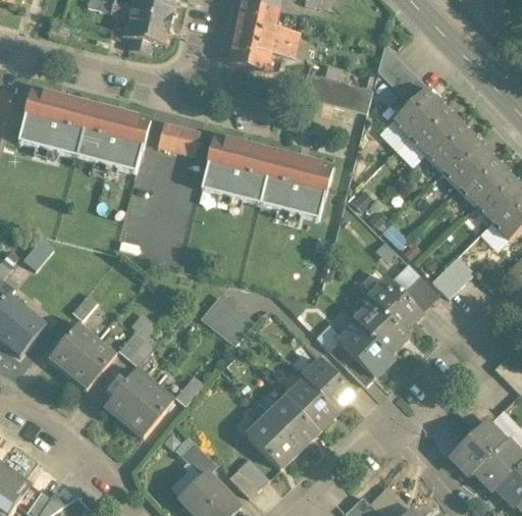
[(112,2),(102,0),(100,12),(110,14),(112,2)]
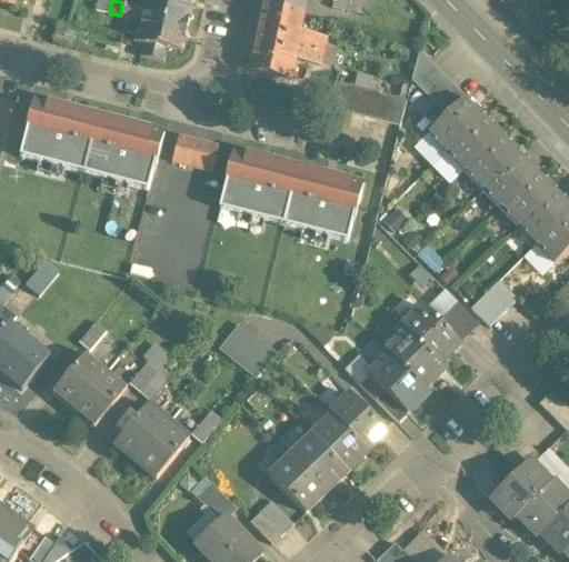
[(145,0),(143,7),(122,2),(120,16),(141,20),(137,41),(141,42),(139,54),(163,60),(166,48),(180,51),(189,4),(186,3),(187,0),(145,0)]
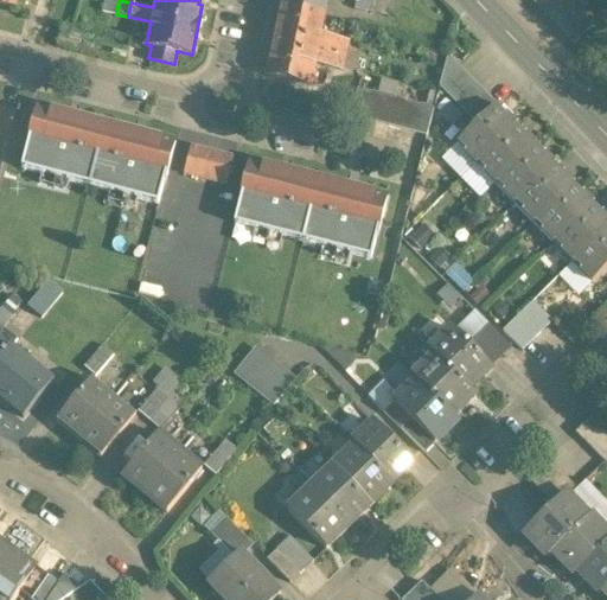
[(282,0),(282,4),(324,12),(326,0),(282,0)]
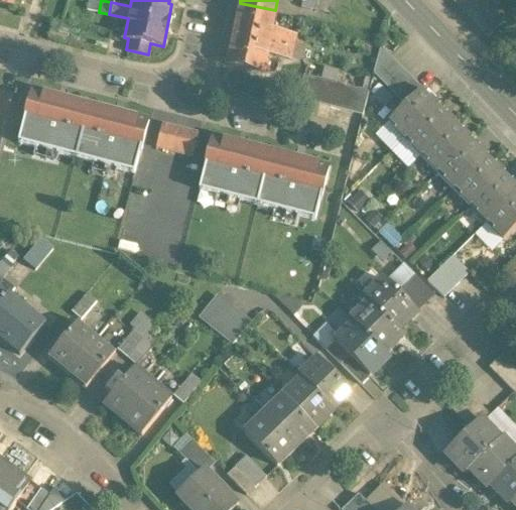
[(502,18),(485,0),(461,0),(459,2),(488,32),(502,18)]
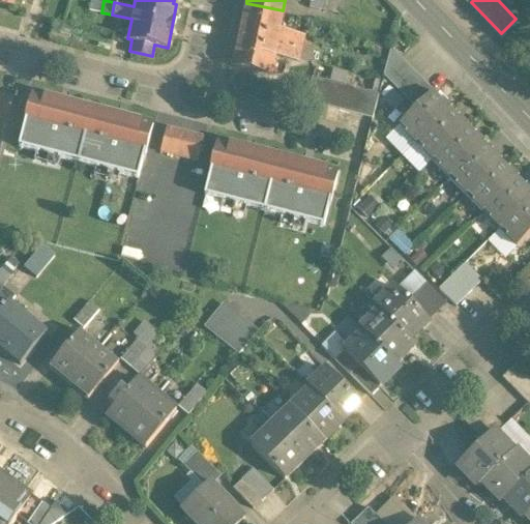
[(283,10),(246,3),(233,63),(270,71),(274,54),(280,29),(283,10)]
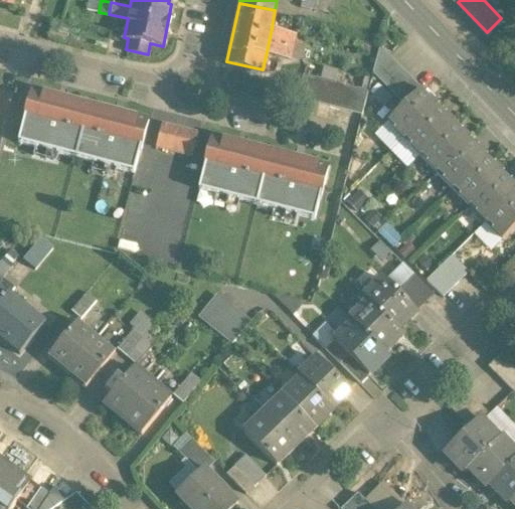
[(295,33),(272,28),(267,52),(290,57),(295,33)]
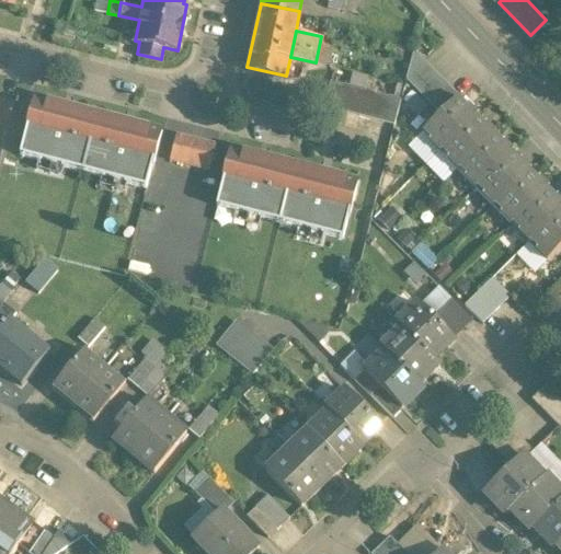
[(432,67),(413,47),(405,76),(413,84),(432,67)]
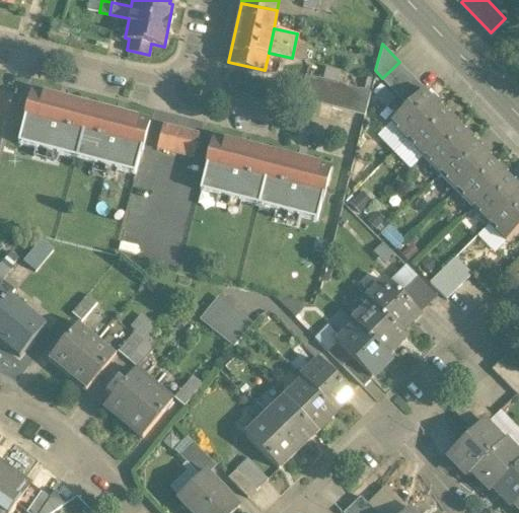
[(399,62),(382,78),(390,86),(408,70),(399,62)]
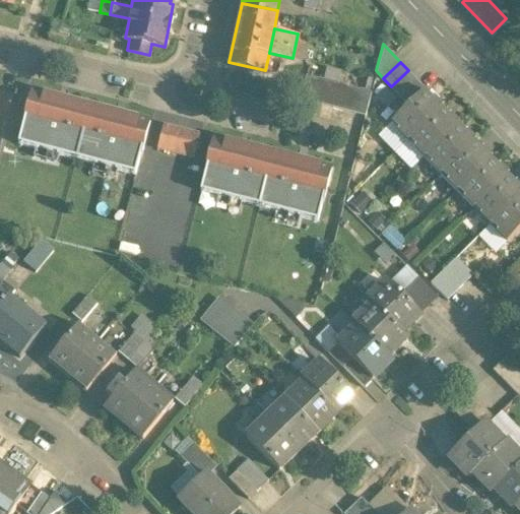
[(408,70),(391,86),(399,95),(416,78),(408,70)]
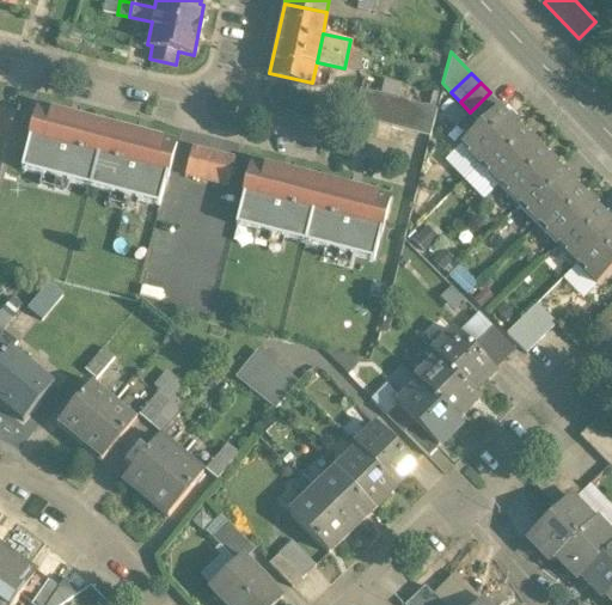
[(436,105),(360,86),(354,112),(429,132),(436,105)]
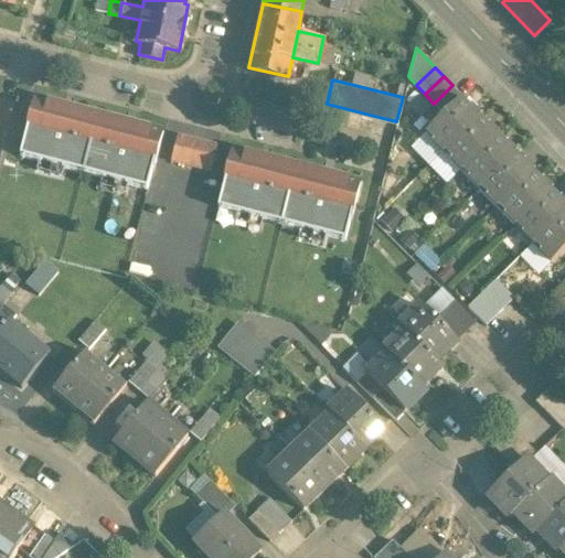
[(452,85),(434,104),(443,113),(460,96),(461,96),(462,95),(452,85)]
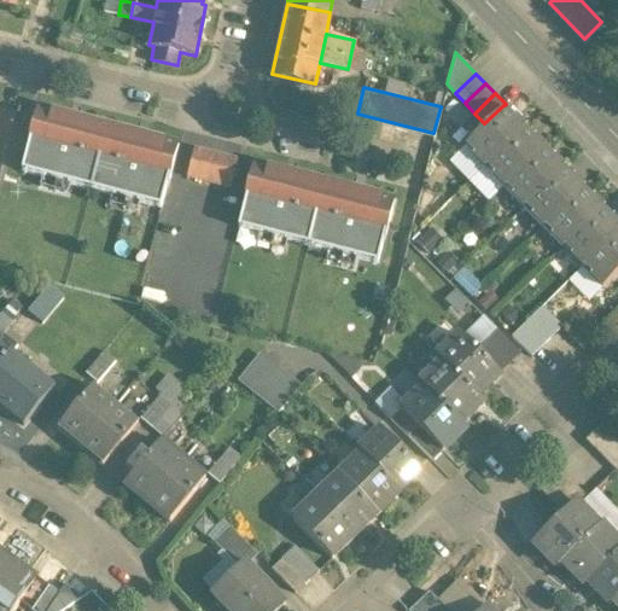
[(108,122),(36,104),(25,146),(25,147),(27,146),(95,164),(108,122)]
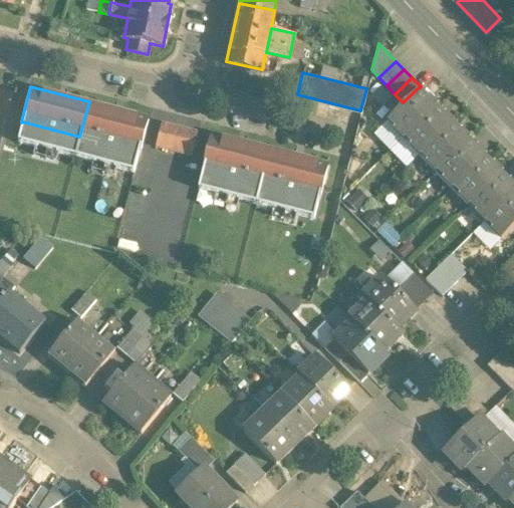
[(419,87),(403,102),(387,117),(394,124),(393,127),(403,136),(404,135),(436,103),(437,102),(431,96),(430,98),(420,87),(419,87)]
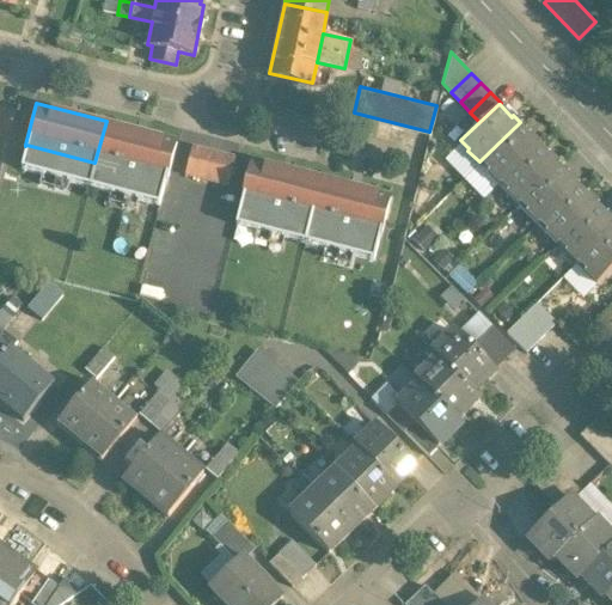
[(176,139),(106,121),(95,163),(164,181),(164,182),(165,182),(176,139)]
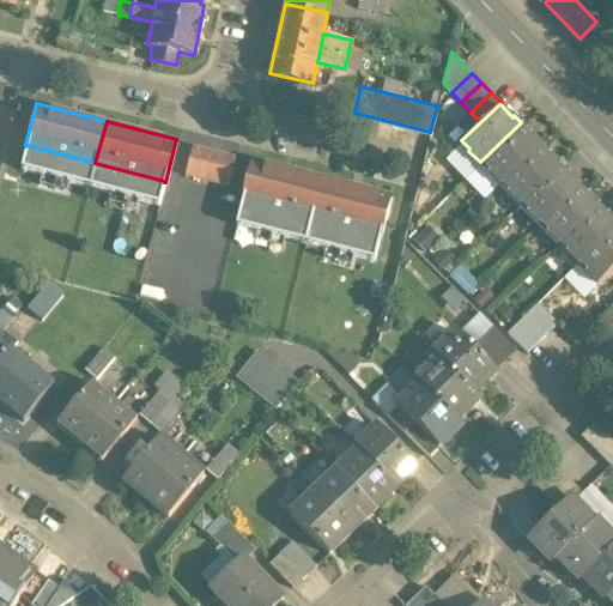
[(520,123),(481,161),(489,168),(486,169),(499,182),(501,181),(539,144),(540,143),(533,134),(530,135),(520,123)]
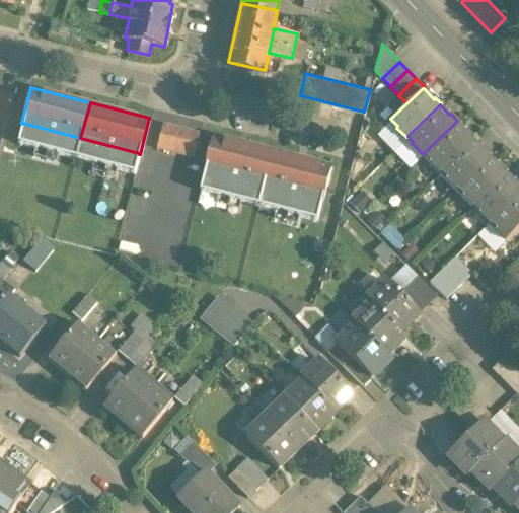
[(199,131),(162,122),(156,145),(193,154),(199,131)]
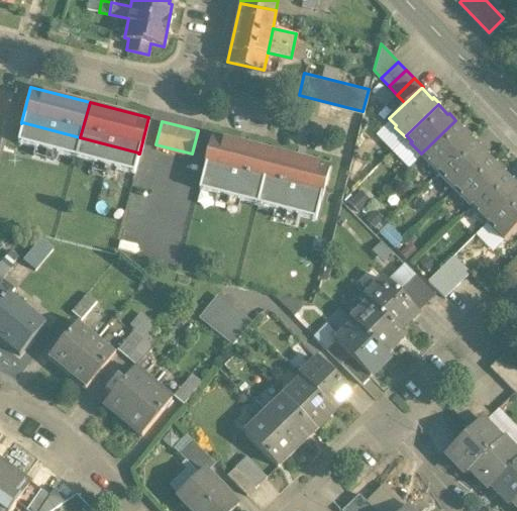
[(454,121),(422,152),(428,159),(427,160),(437,171),(439,169),(471,137),(472,136),(467,130),(464,132),(454,121)]
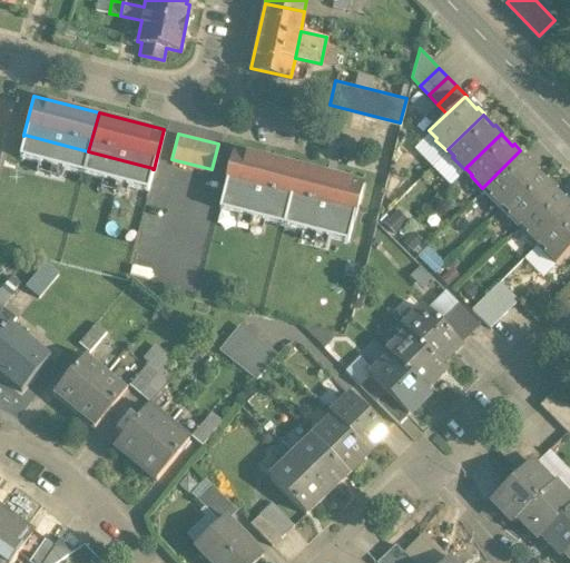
[(88,151),(25,135),(23,136),(19,155),(84,171),(88,151)]
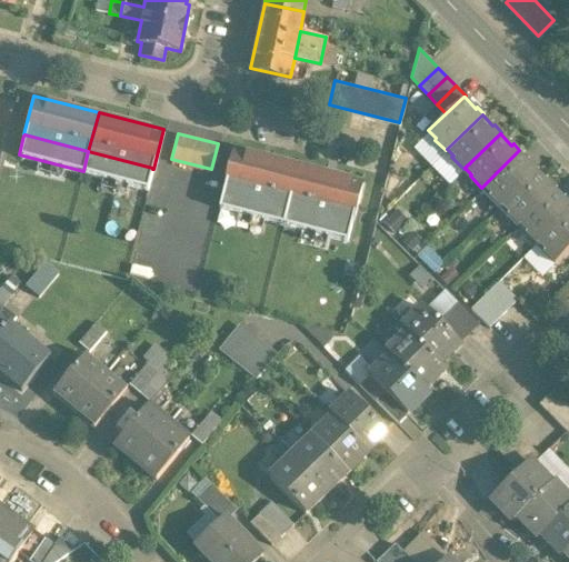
[(297,163),(232,147),(222,187),(223,187),(287,203),(297,163)]
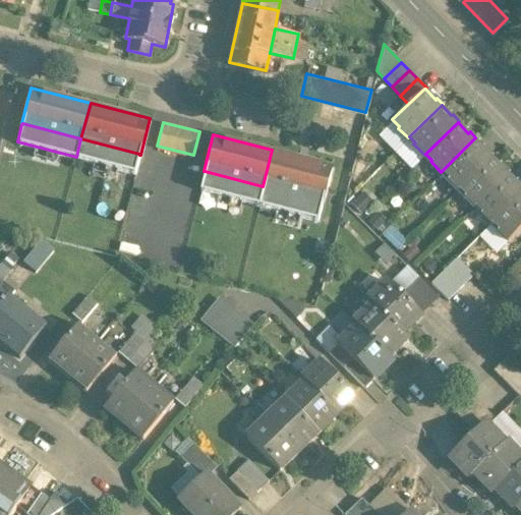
[(139,154),(80,138),(76,157),(134,172),(139,155),(139,154)]
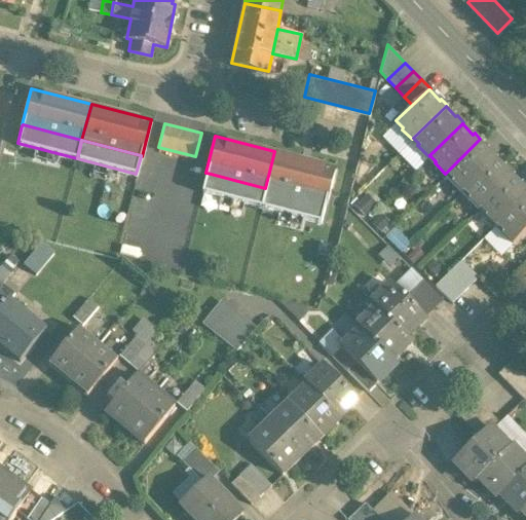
[(479,140),(447,172),(453,178),(451,180),(461,190),(463,189),(495,157),(497,156),(491,150),(490,152),(479,140)]
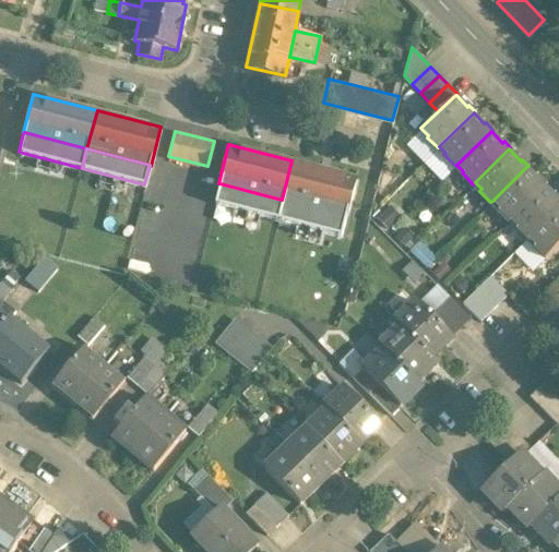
[(356,177),(292,160),(282,200),(345,215),(345,216),(346,216),(356,177)]
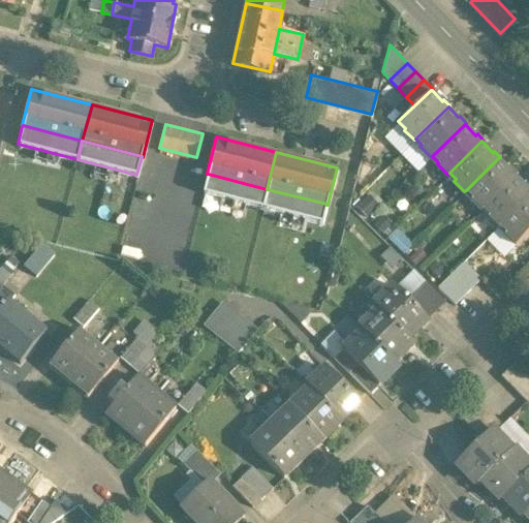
[(498,158),(466,190),(472,196),(471,198),(481,209),(483,207),(515,176),(517,174),(510,167),(509,170),(498,158)]
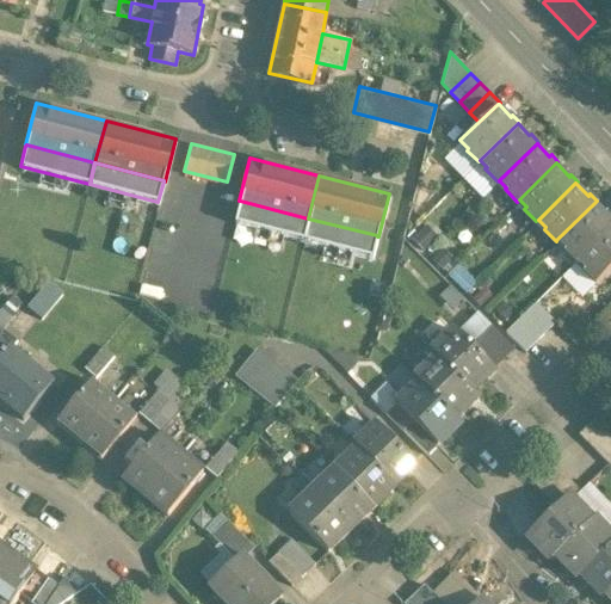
[(308,219),(240,201),(234,222),(303,239),(308,219)]
